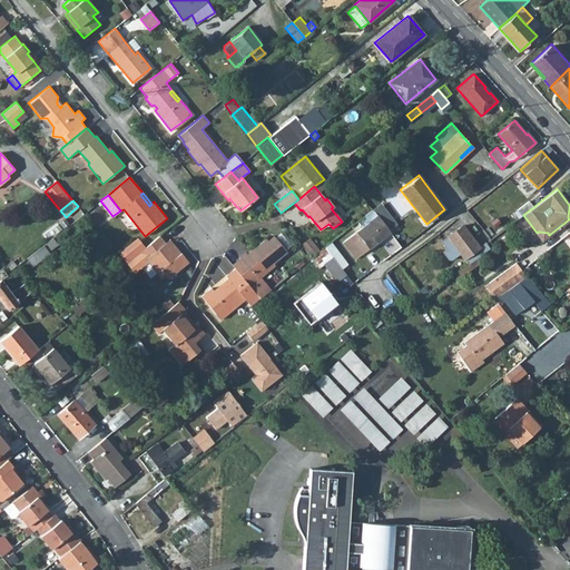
[(517,209),(521,216),(533,206),(529,200),(517,209)]
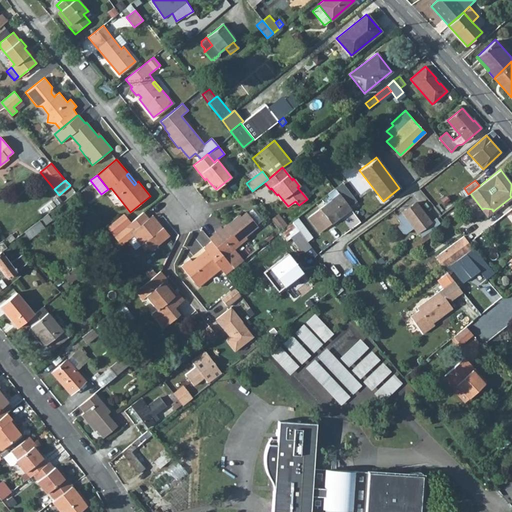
[(350,209),(334,188),(327,194),(331,200),(325,204),(308,218),(319,232),(350,209)]
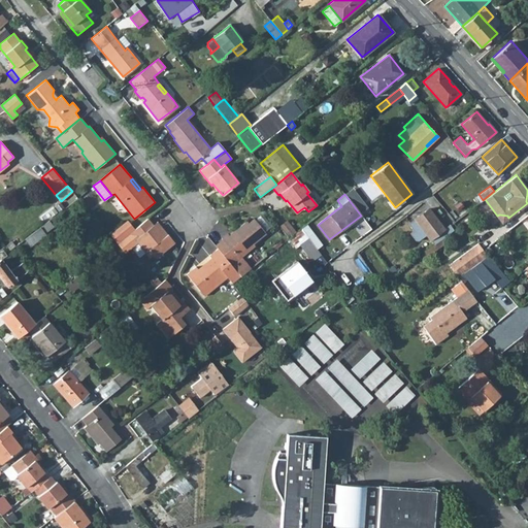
[(335,210),(341,206),(337,200),(331,205),(335,210)]
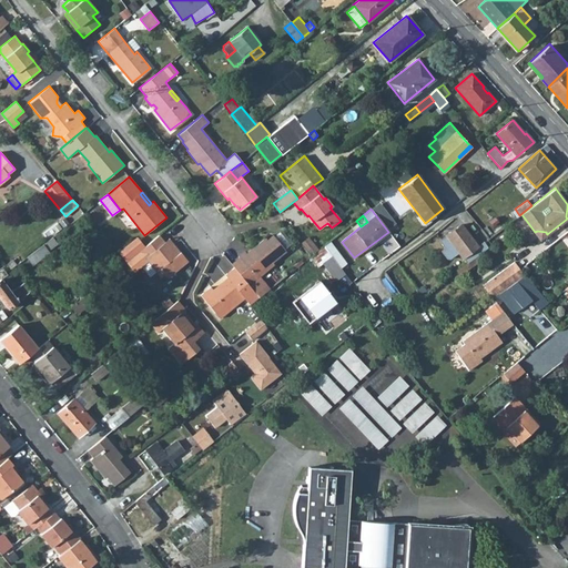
[(477,246),(462,225),(447,235),(453,242),(467,262),(476,255),(487,247),(484,242),(477,246)]
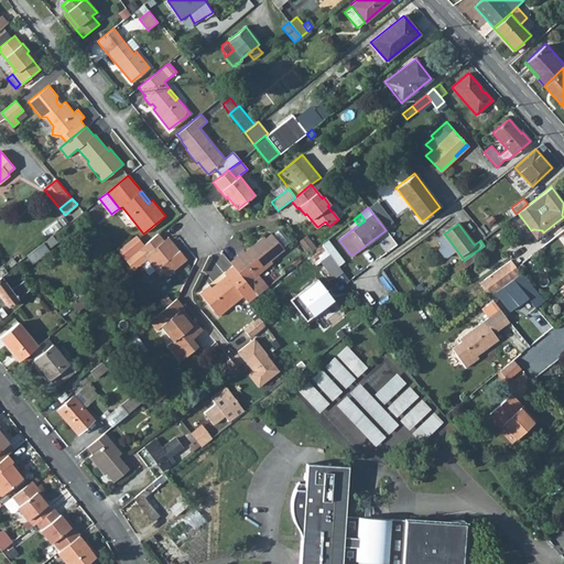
[(164,239),(158,232),(138,249),(125,260),(126,261),(133,270),(147,259),(155,270),(159,267),(165,277),(186,260),(172,242),(169,246),(164,239)]
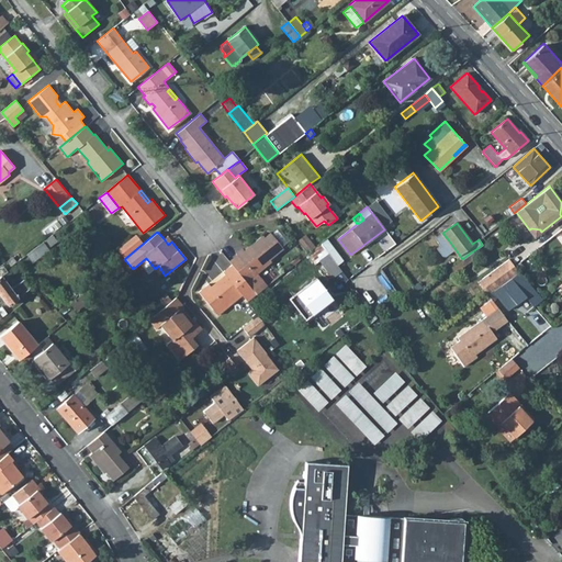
[(256,294),(246,281),(257,272),(271,261),(269,259),(282,247),(270,233),(265,237),(262,235),(244,250),(243,248),(236,254),(236,255),(228,261),(232,265),(222,272),(224,274),(211,285),(209,283),(198,292),(217,315),(242,295),(247,302),(256,294)]
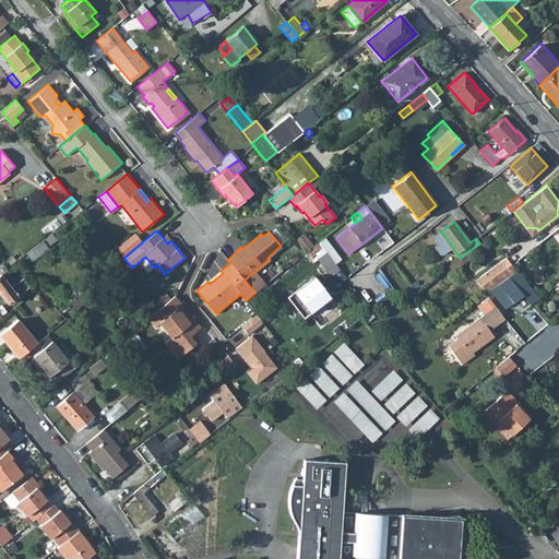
[(439,242),(445,238),(440,232),(435,236),(439,242)]
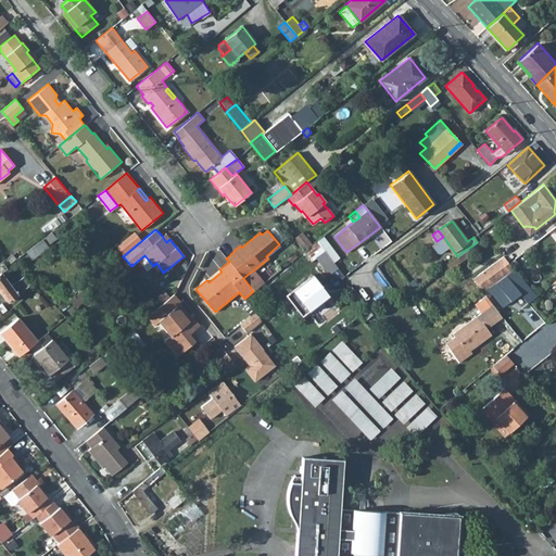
[(57,238),(51,232),(25,252),(32,260),(48,247),(47,245),(57,238)]
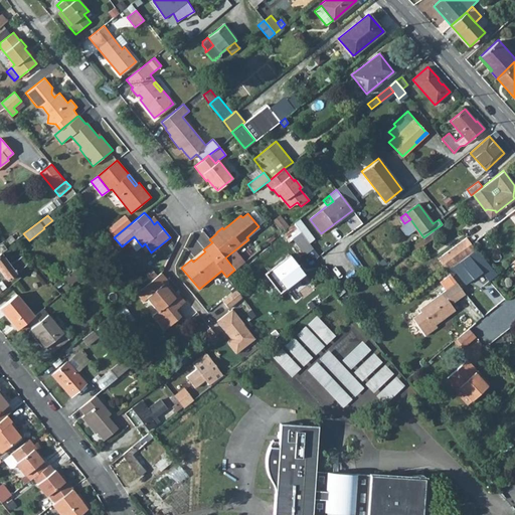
[(130,223),(124,216),(109,228),(115,236),(130,223)]
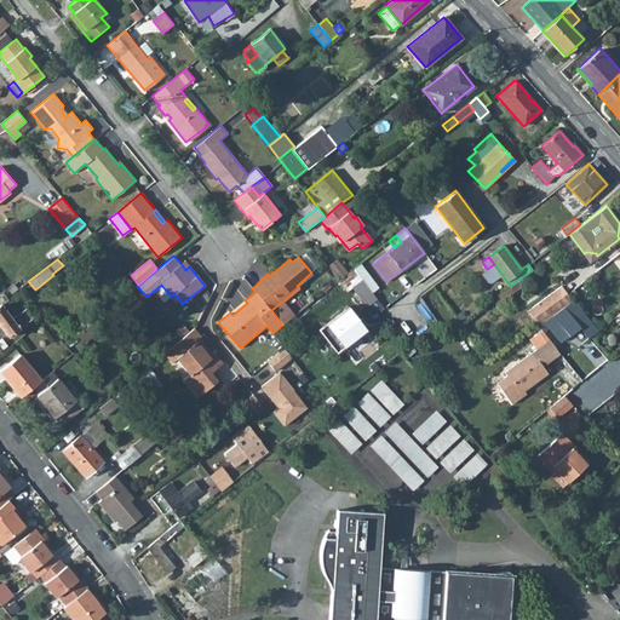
[(372,293),(378,288),(360,264),(354,269),(372,293)]
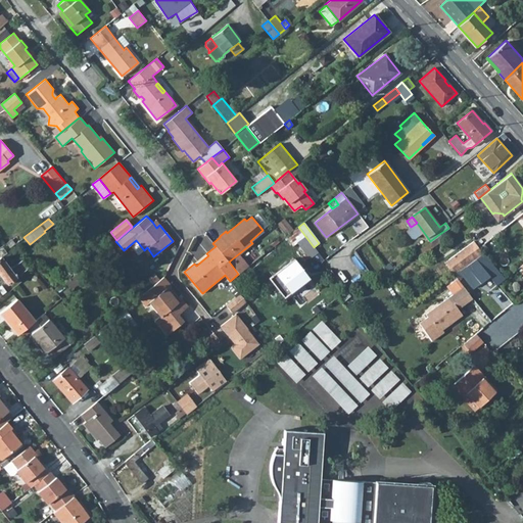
[(314,247),(298,227),(286,236),(285,236),(292,245),(296,242),(310,258),(318,252),(314,247)]
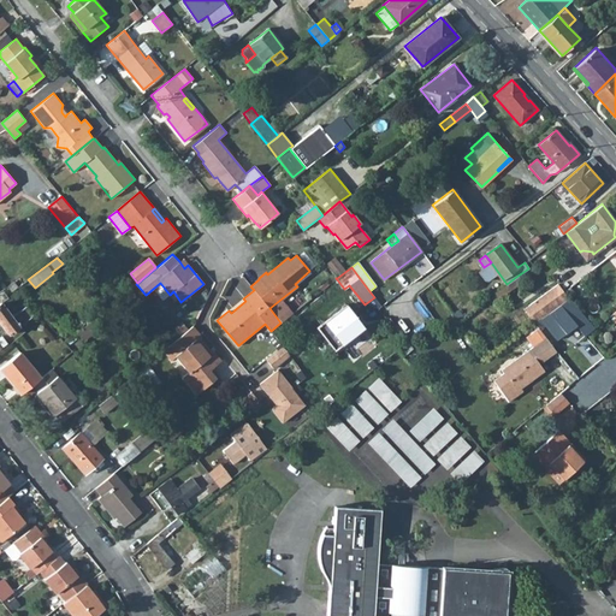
[(510,289),(520,283),(516,277),(507,284),(510,289)]
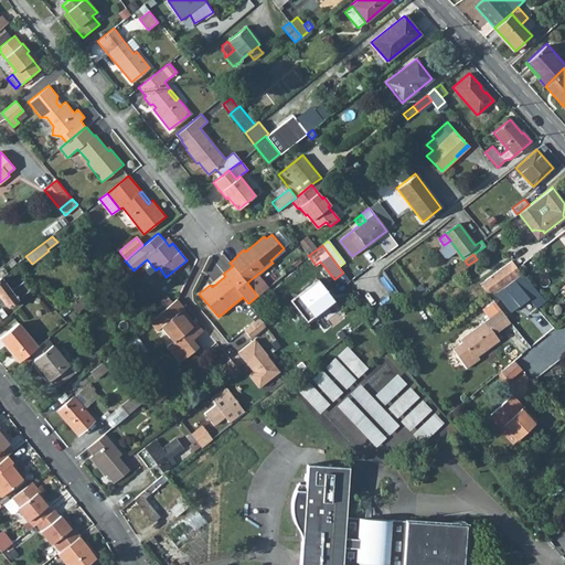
[(17,263),(12,258),(7,263),(10,267),(17,263)]
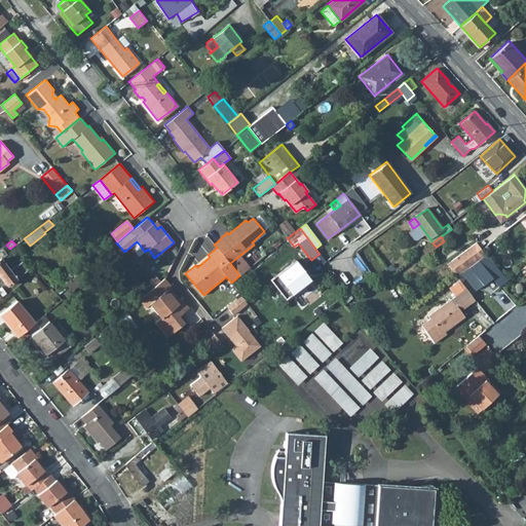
[(456,276),(461,272),(485,255),(476,242),(447,264),(456,276)]
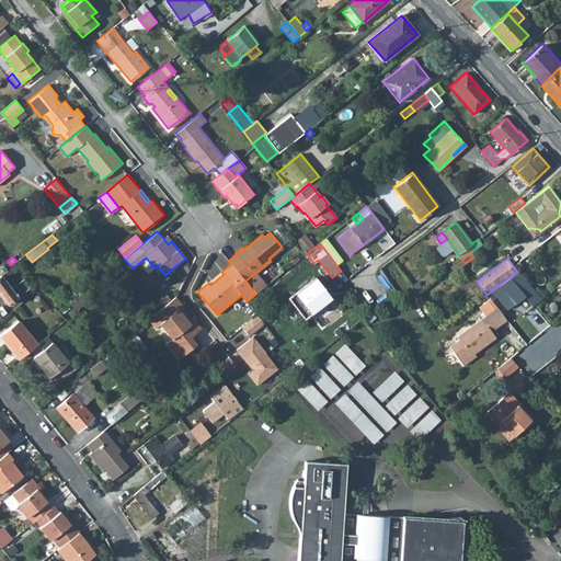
[(7,271),(2,263),(1,264),(0,264),(0,294),(8,305),(30,287),(23,278),(10,288),(1,275),(7,271)]
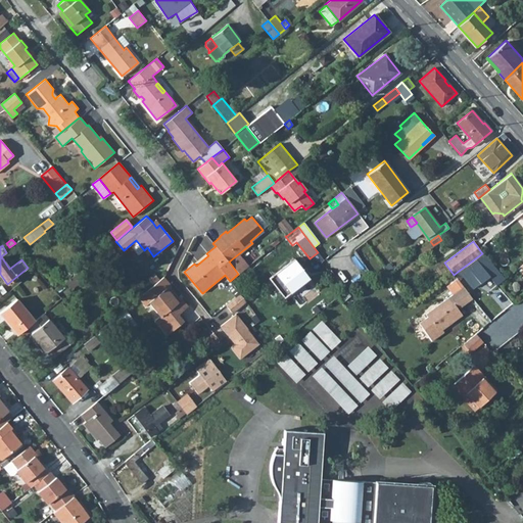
[(208,255),(206,253),(194,264),(196,266),(208,255)]
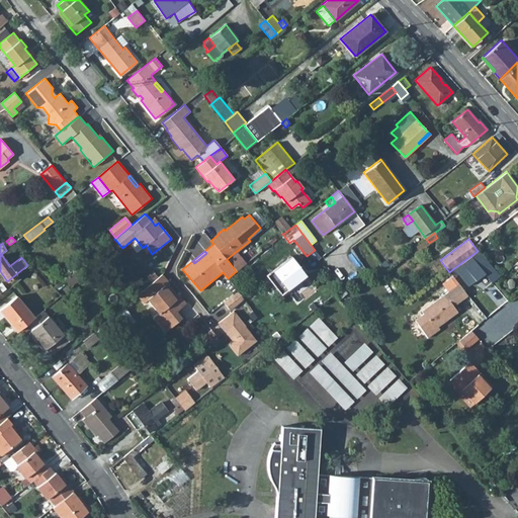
[(236,271),(246,263),(237,251),(227,259),(236,271)]
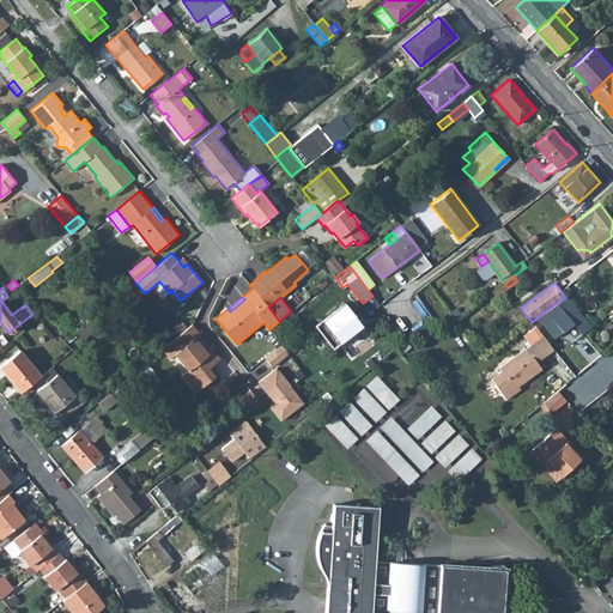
[(565,297),(538,317),(554,338),(572,323),(581,334),(590,327),(565,297)]
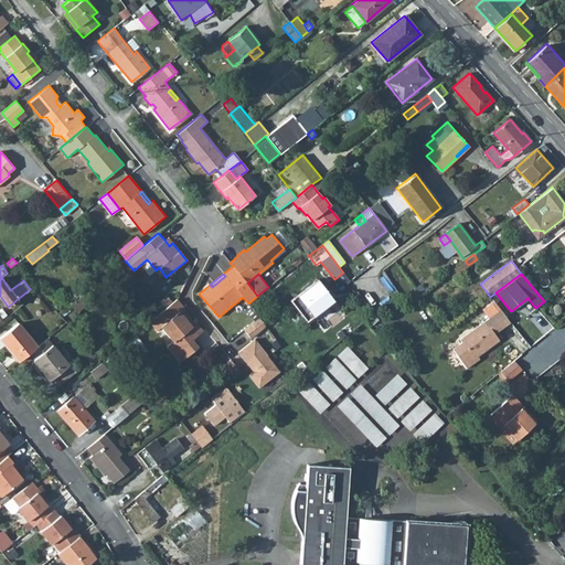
[(333,300),(317,280),(291,300),(307,321),(333,300)]
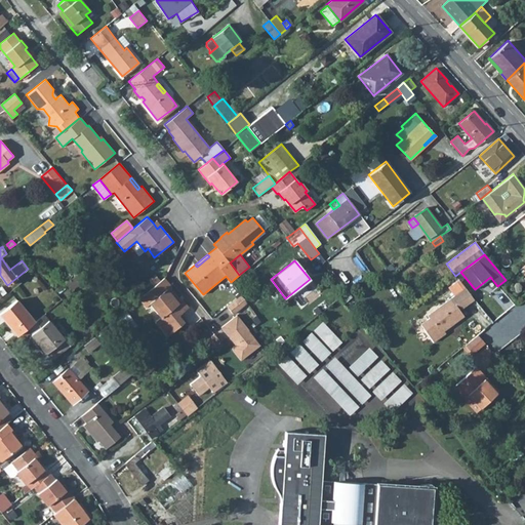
[(389,274),(394,270),(390,265),(385,269),(389,274)]
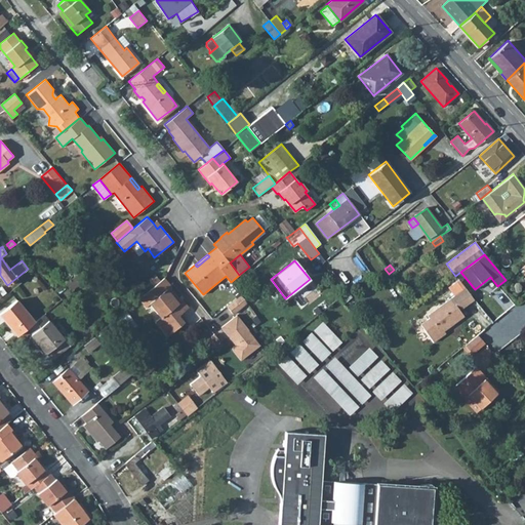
[(86,278),(80,271),(73,277),(79,284),(86,278)]
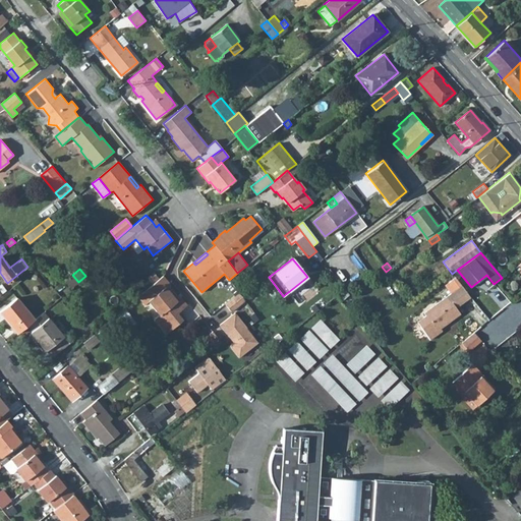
[(464,289),(471,287),(457,270),(452,274),(464,289)]
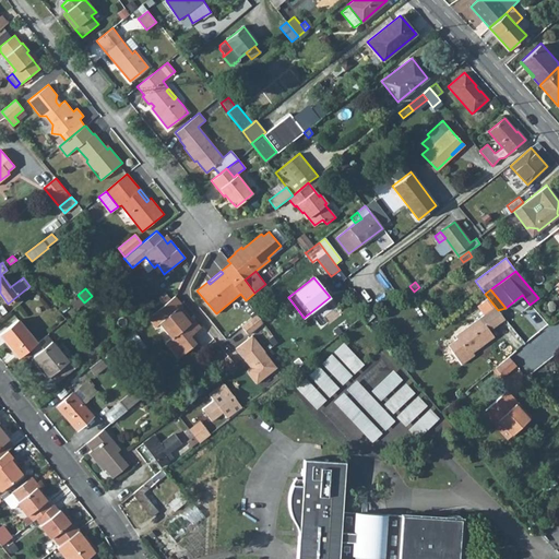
[(75,309),(84,302),(78,295),(69,301),(75,309)]
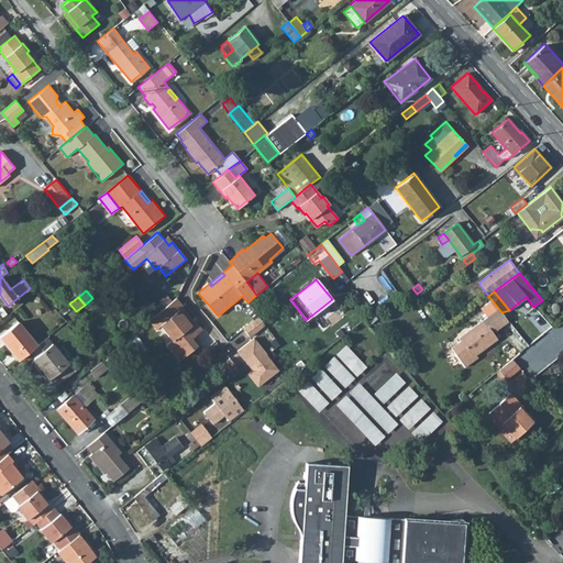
[(184,307),(176,298),(165,307),(148,320),(155,329),(159,326),(172,340),(167,344),(175,355),(179,360),(188,353),(198,345),(191,338),(202,329),(195,321),(194,322),(191,324),(186,319),(189,316),(183,308),(184,307)]
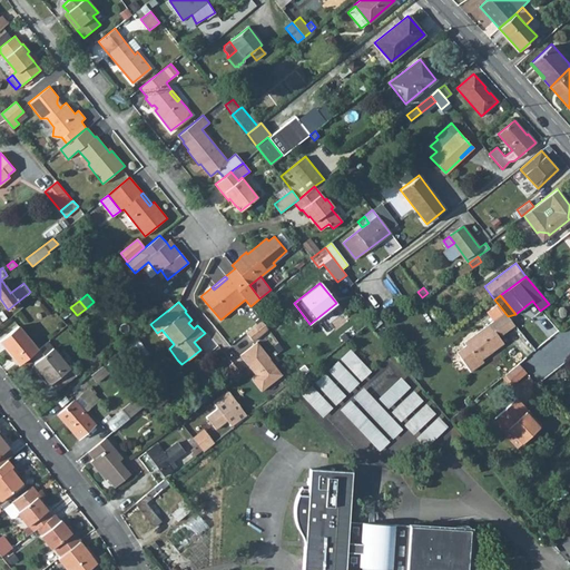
[(340,305),(325,313),(328,321),(344,313),(340,305)]
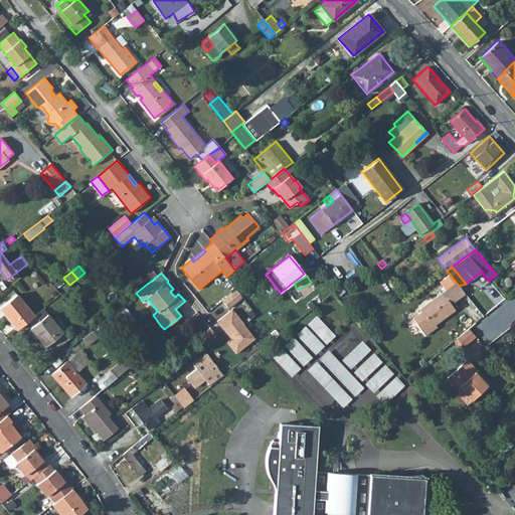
[(345,292),(340,286),(333,293),(337,298),(345,292)]
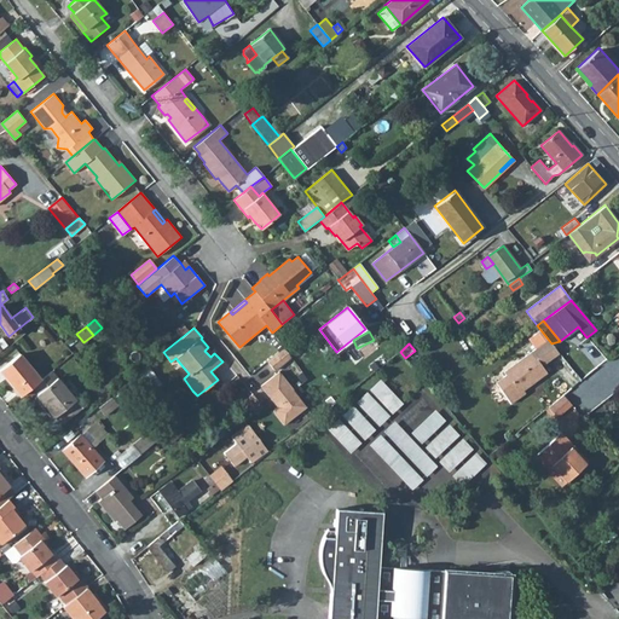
[(284,348),(267,360),(275,370),(290,357),(284,348)]
